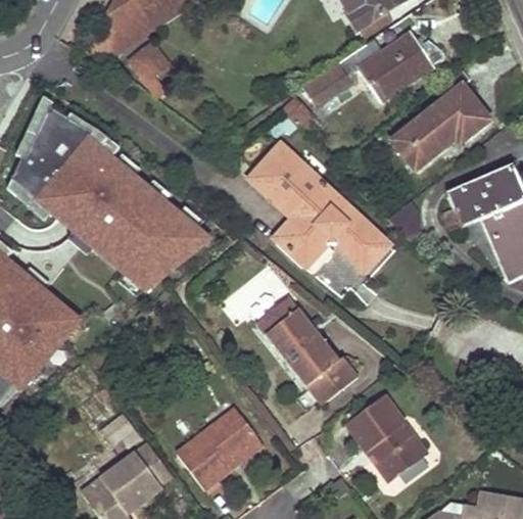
[(111,0),(107,9),(85,50),(106,61),(198,0),(111,0)]
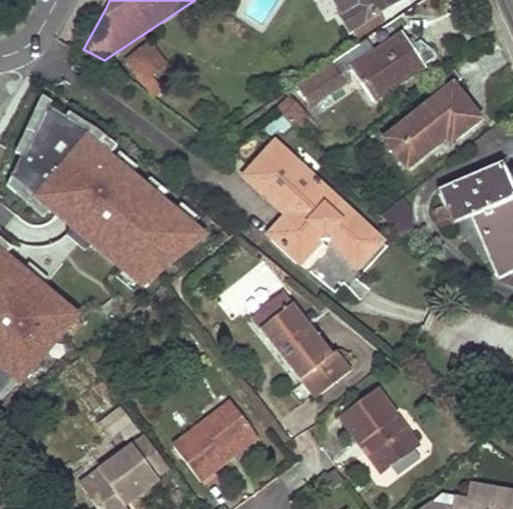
[(357,1),(356,0),(337,0),(343,10),(357,1)]
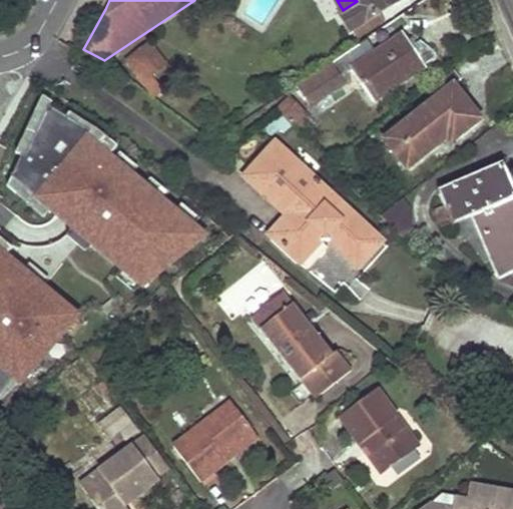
[(356,0),(357,1),(343,10),(340,11),(350,27),(354,24),(373,12),(393,0),(356,0)]
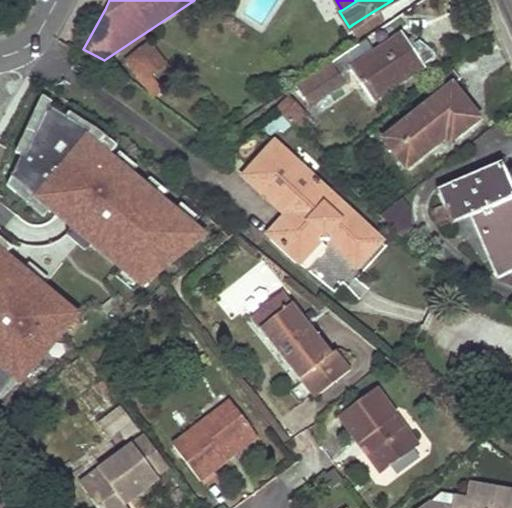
[(378,22),(372,12),(353,24),(359,33),(378,22)]
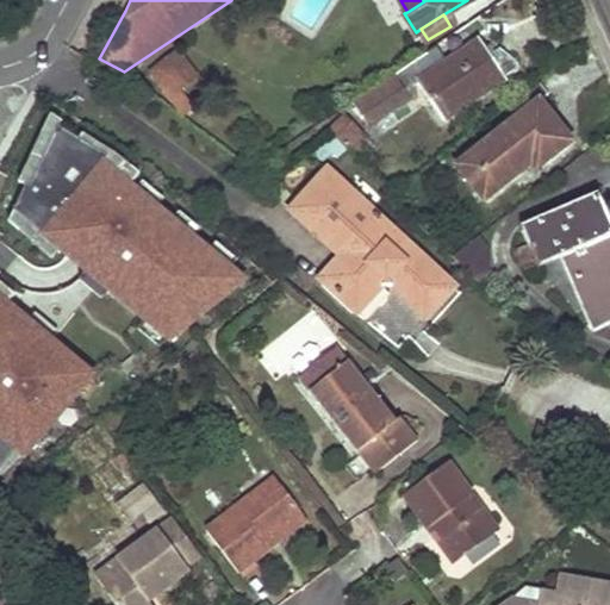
[(353,98),(368,122),(410,94),(405,88),(418,80),(443,117),(502,78),(487,56),(491,52),(480,37),(439,64),(428,48),(353,98)]
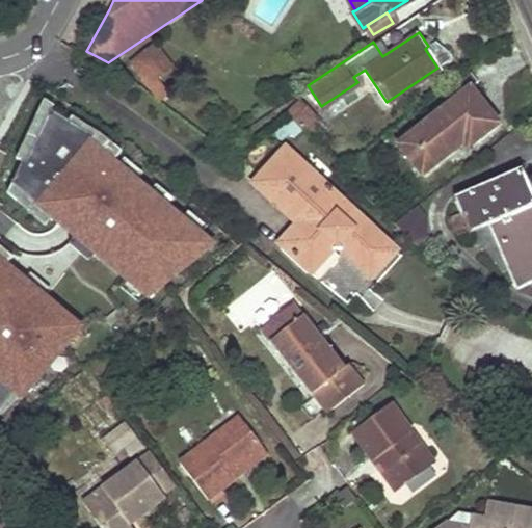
[(173,61),(155,38),(128,59),(156,96),(168,86),(158,73),(173,61)]
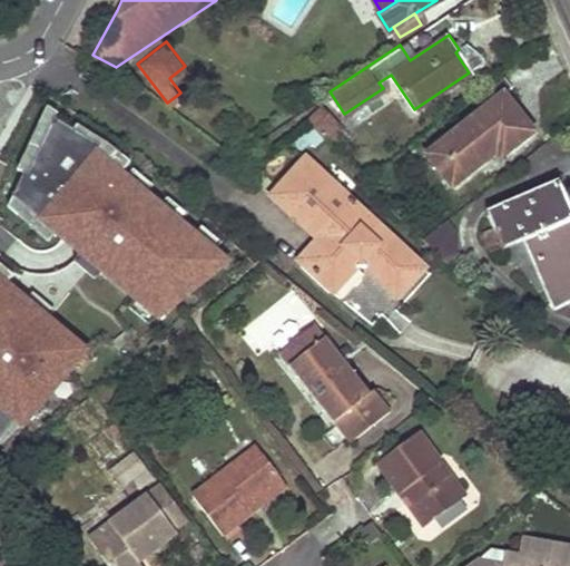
[(473,70),(459,49),(455,52),(469,72),(473,70)]
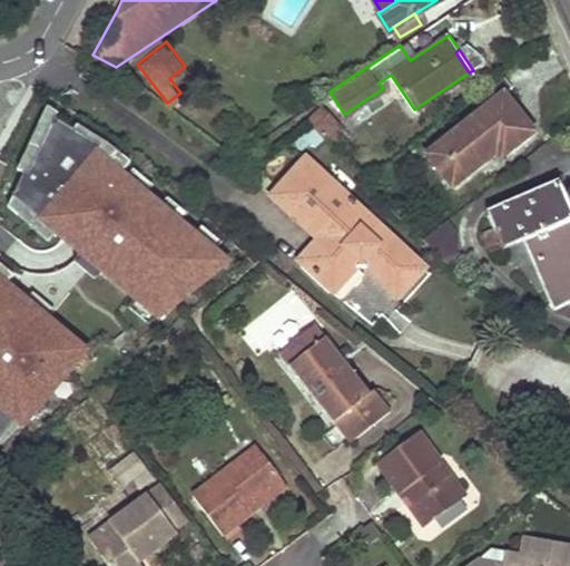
[(482,108),(426,152),(452,184),(497,148),(501,154),(532,129),(503,93),(512,86),(501,72),(472,96),(482,108)]
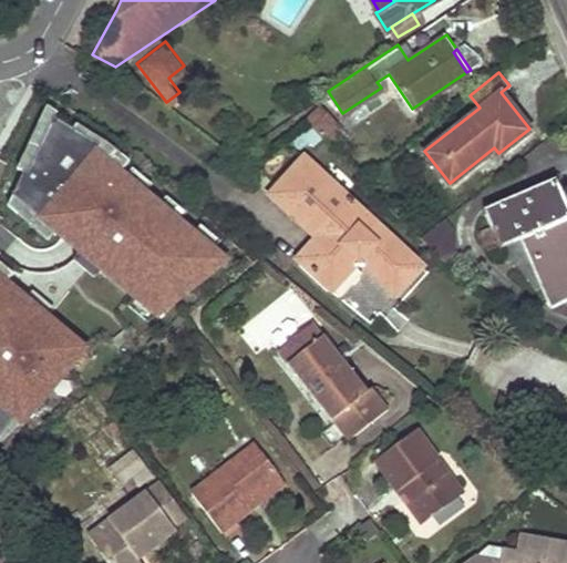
[(28,171),(53,115),(58,110),(47,103),(17,166),(23,169),(28,171)]
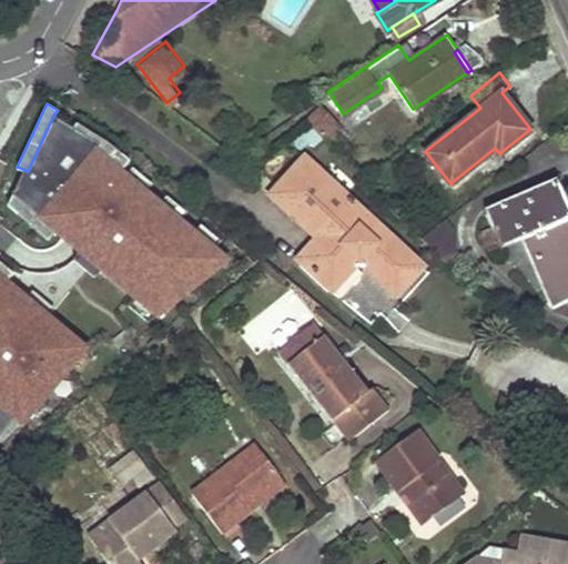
[(310,122),(318,132),(332,119),(320,107),(306,118),(310,122)]
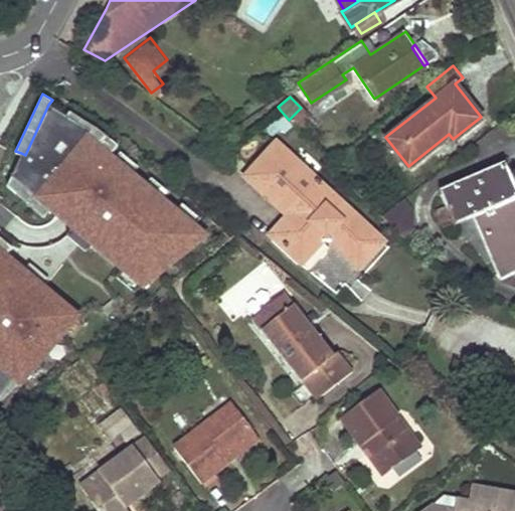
[(91,130),(48,105),(25,155),(21,153),(11,175),(49,208),(72,227),(91,242),(122,269),(132,277),(142,286),(205,235),(193,225),(175,210),(162,199),(145,184),(132,173),(110,155),(87,136),(91,130)]
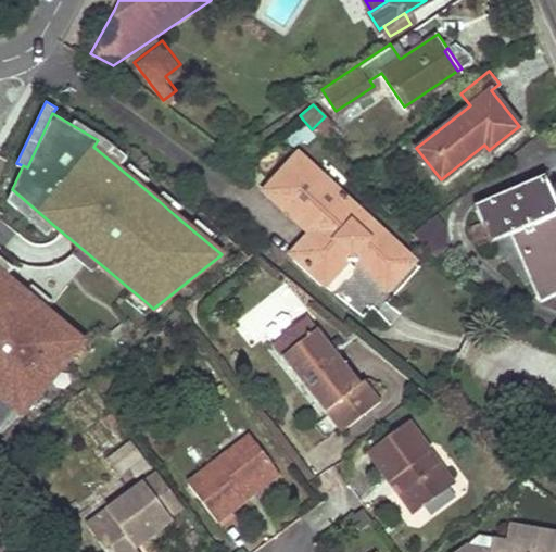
[(98,140),(93,147),(118,167),(127,157),(105,139),(75,120),(72,125),(98,140)]
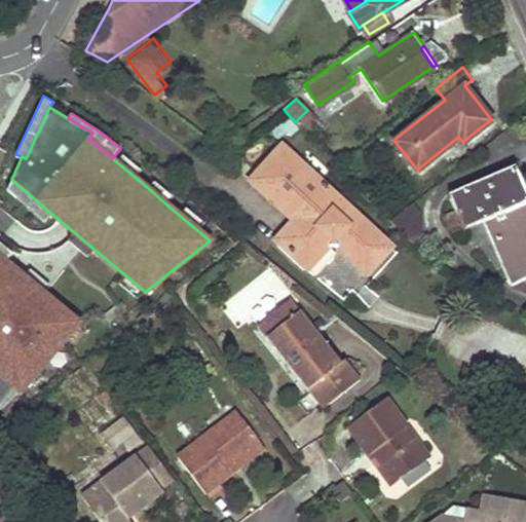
[(283,143),(250,178),(279,207),(312,172),(283,143)]
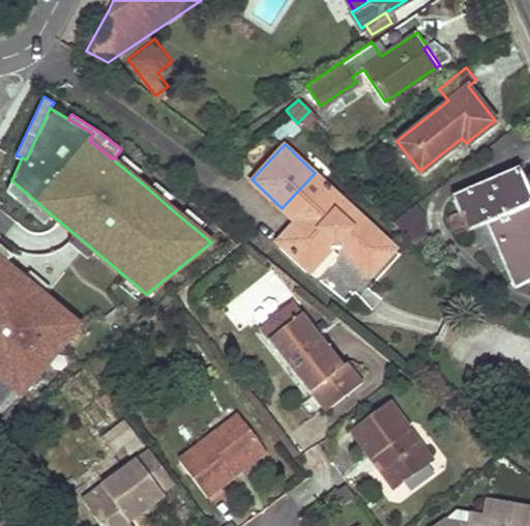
[(123,155),(117,163),(136,178),(142,171),(123,155)]
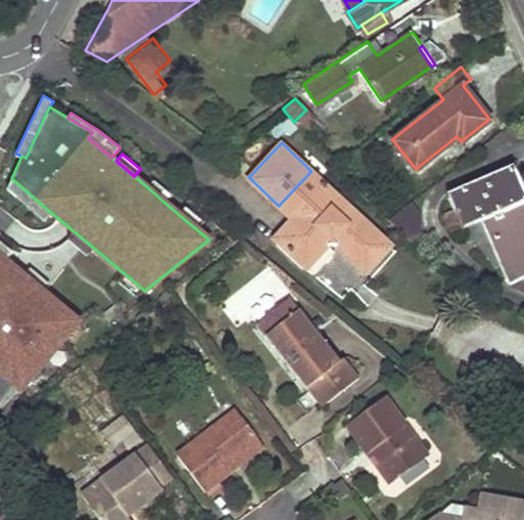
[(523,187),(515,165),(447,193),(453,207),(443,212),(450,227),(460,222),(459,219),(479,210),(482,217),(510,282),(523,274),(523,187)]
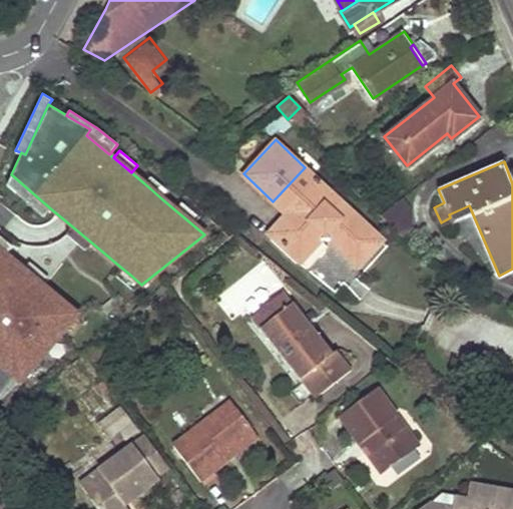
[(318,179),(305,167),(273,201),(287,213),(318,179)]
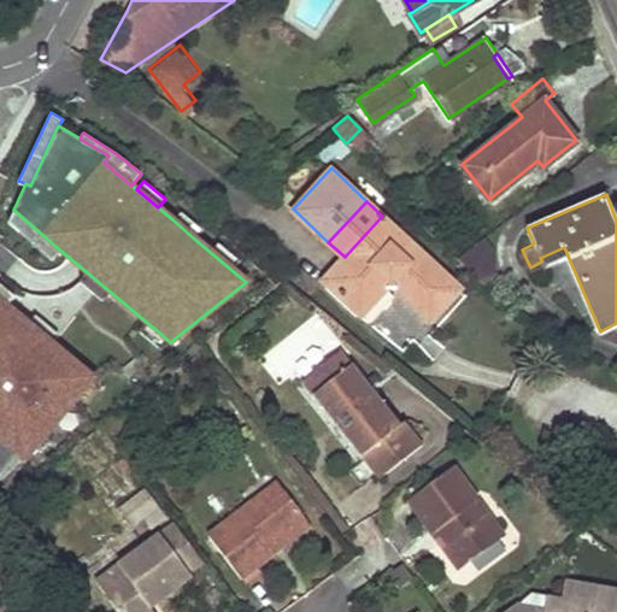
[(59,249),(13,210),(7,222),(52,258),(59,249)]
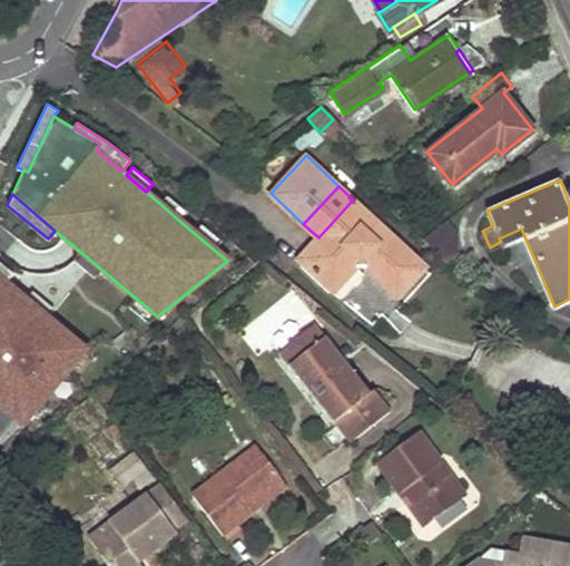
[(160,204),(179,221),(187,212),(167,195),(160,204)]
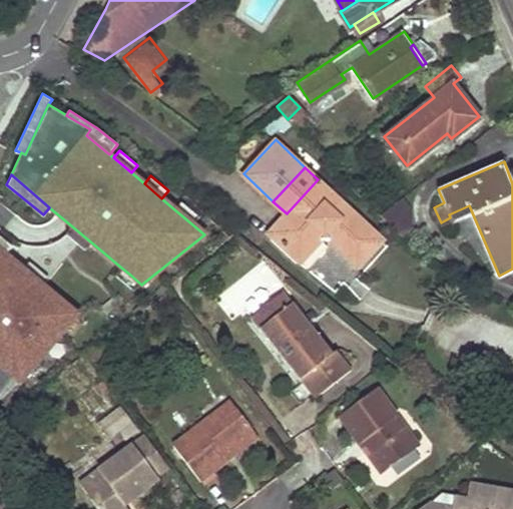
[(287,213),(269,232),(300,262),(322,238),(321,234),(329,234),(330,237),(359,265),(383,238),(318,179),(287,213)]
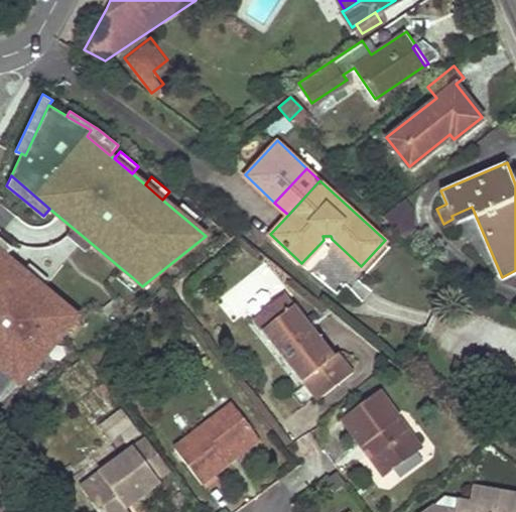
[(393,226),(411,210),(401,200),(383,215),(393,226)]
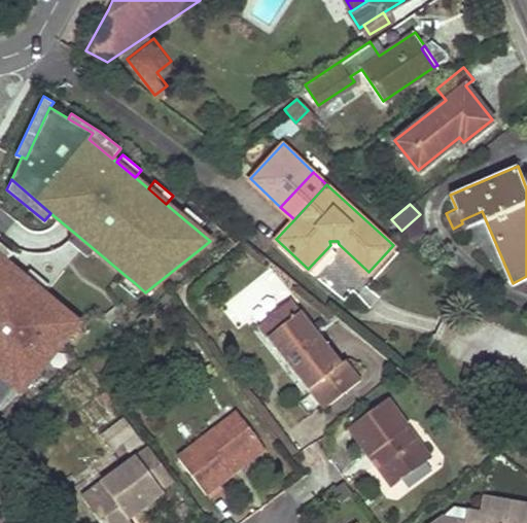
[(186,207),(179,215),(198,231),(204,222),(186,207)]
